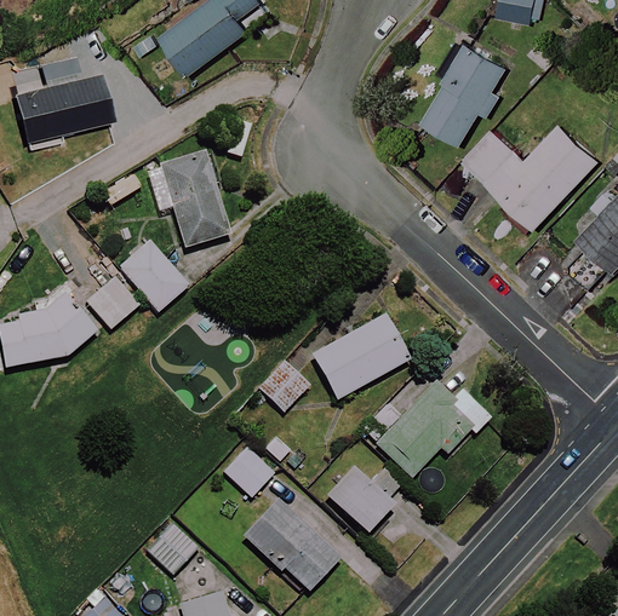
[(265,1),(264,0),(192,0),(196,6),(164,28),(192,72),(255,29),(245,16),(265,1)]
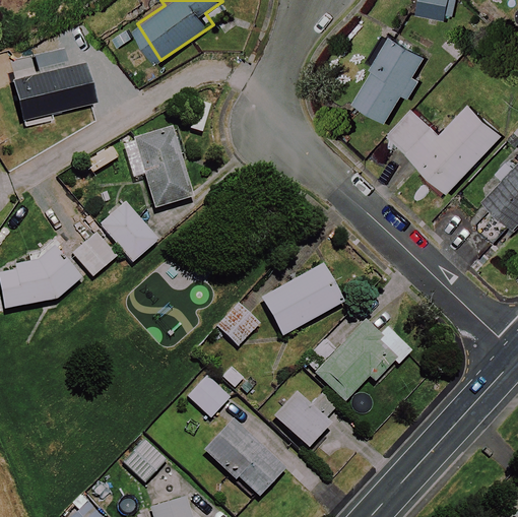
[(450,12),(456,13),(458,0),(423,0),(422,14),(449,18),(450,12)]
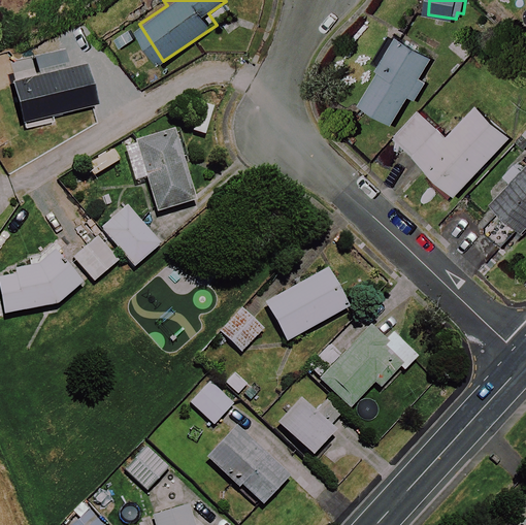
[(435,55),(394,31),(374,65),(382,69),(363,100),(397,121),(414,93),(420,96),(430,78),(424,75),(435,55)]
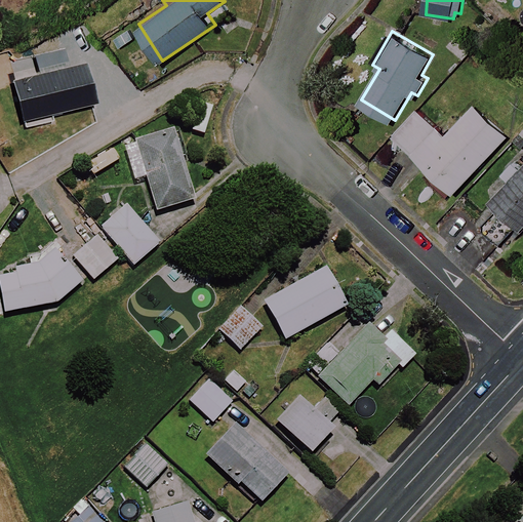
[(95,99),(85,62),(9,81),(22,126),(53,118),(51,111),(95,99)]
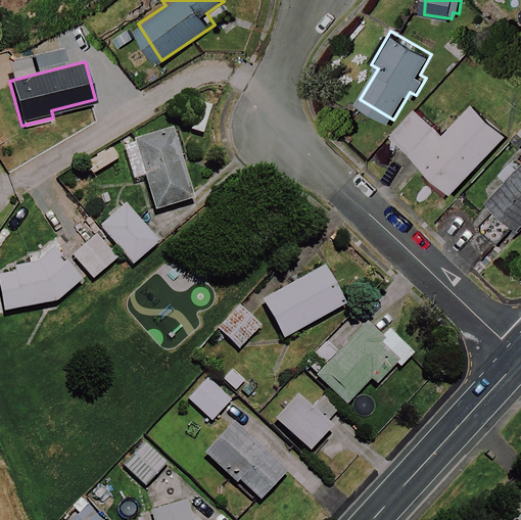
[(509,133),(476,102),(447,133),(420,106),(395,133),(456,189),(509,133)]
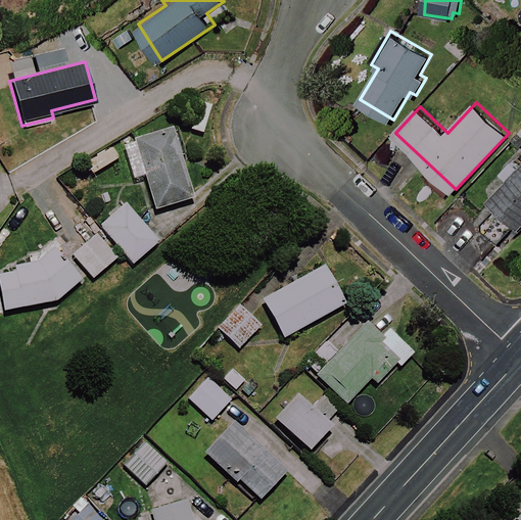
[(154,208),(192,199),(181,156),(188,155),(182,129),(126,142),(134,178),(146,175),(154,208)]
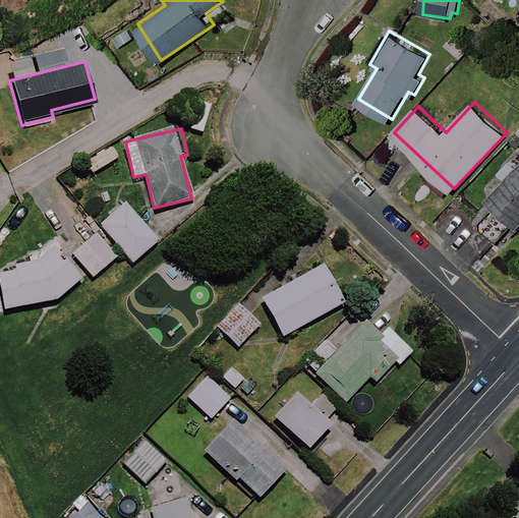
[(518,161),(512,156),(499,170),(509,179),(492,197),(501,206),(481,227),(498,241),(517,220),(518,221),(518,161)]
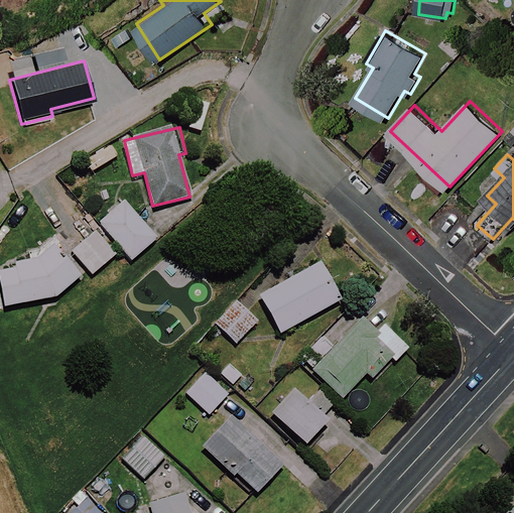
[(157,238),(125,200),(100,222),(132,259),(157,238)]
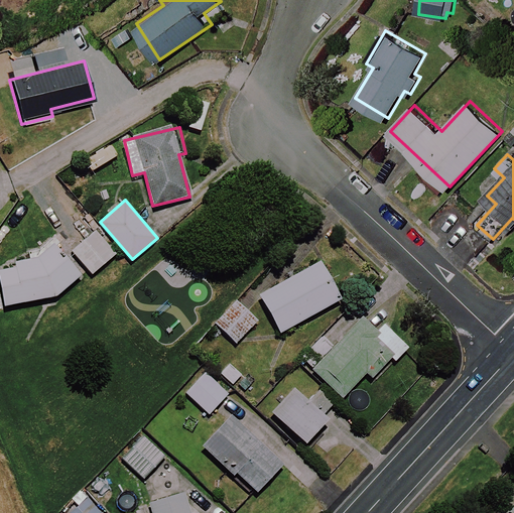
[(116,254),(96,229),(73,249),(93,273),(116,254)]
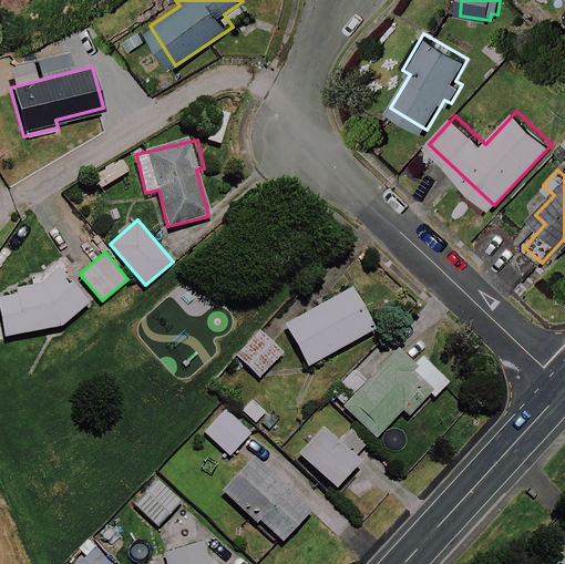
[(18,294),(0,296),(0,317),(4,336),(62,327),(88,304),(63,267),(17,288),(18,294)]
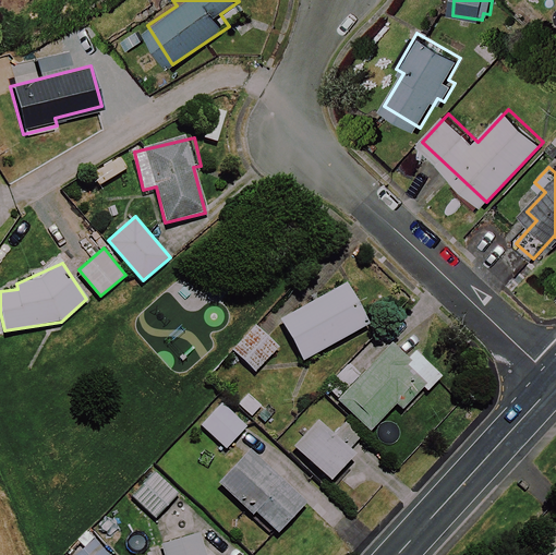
[(370,323),(347,282),(281,320),(303,360),(370,323)]
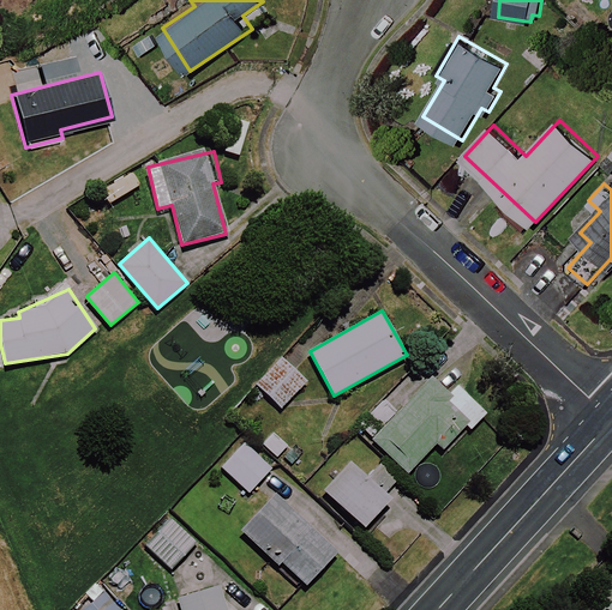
[(307,381),(282,357),(257,384),(282,408),(307,381)]
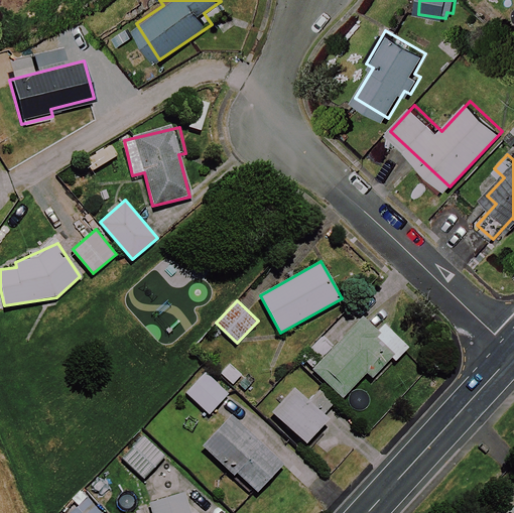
[(375,333),(361,319),(311,369),(342,398),(367,373),(371,378),(390,359),(394,363),(409,348),(384,324),(375,333)]
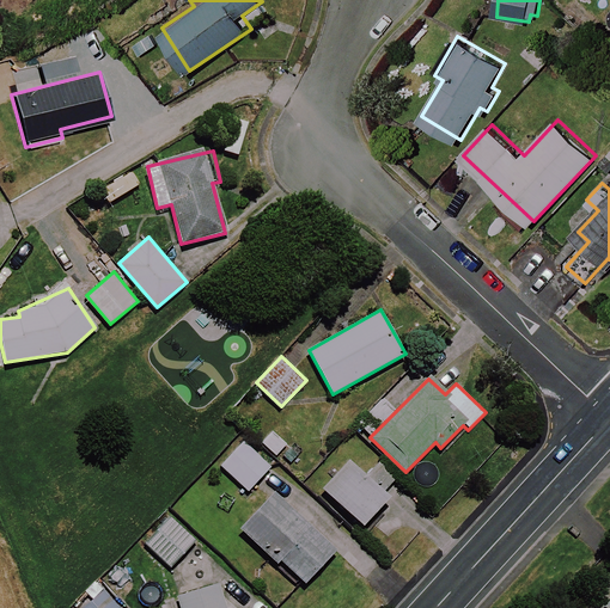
[(290,443),(275,428),(261,442),(276,456),(290,443)]
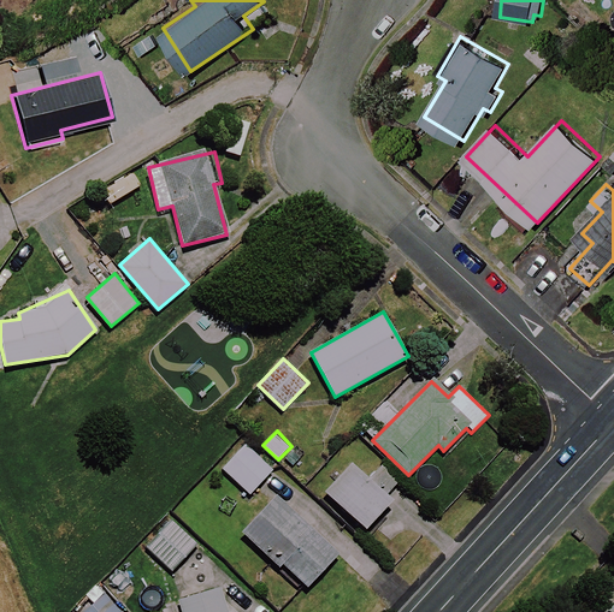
[(273,469),(246,441),(222,465),(251,493),(273,469)]
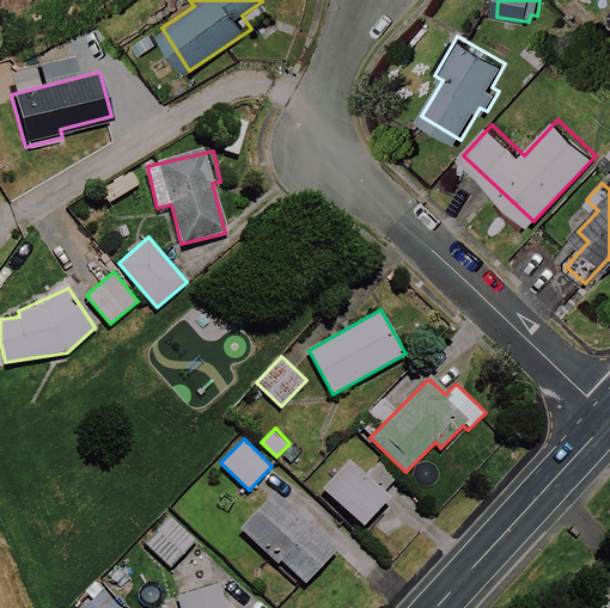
[(389,497),(349,460),(323,487),(363,526),(389,497)]
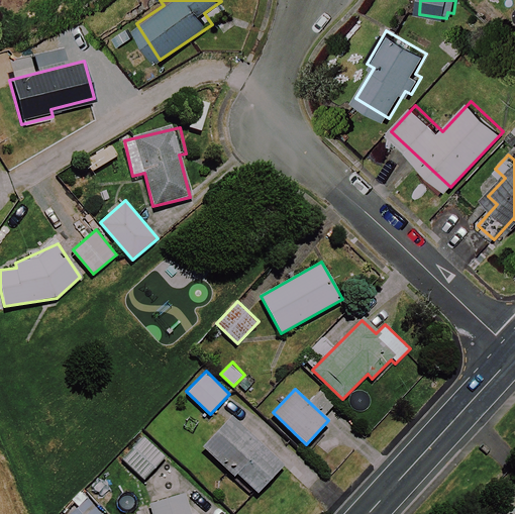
[(285,464),(233,414),(203,445),(234,477),(237,474),(256,493),(285,464)]
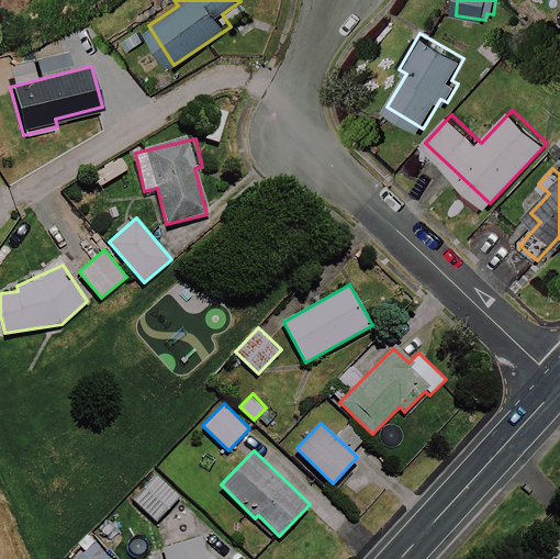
[(179,495),(157,473),(134,498),(156,520),(179,495)]
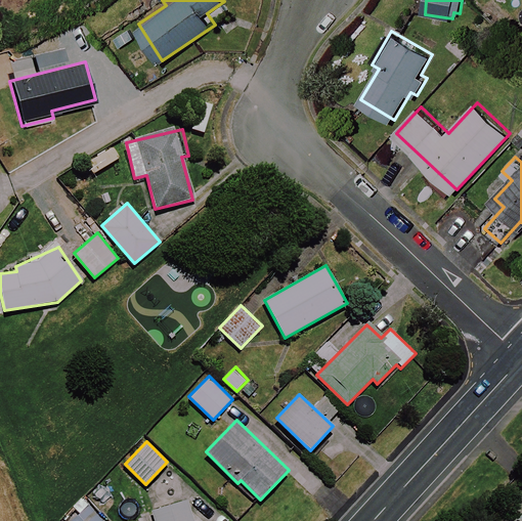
[(209,520),(185,496),(141,510),(144,520),(209,520)]
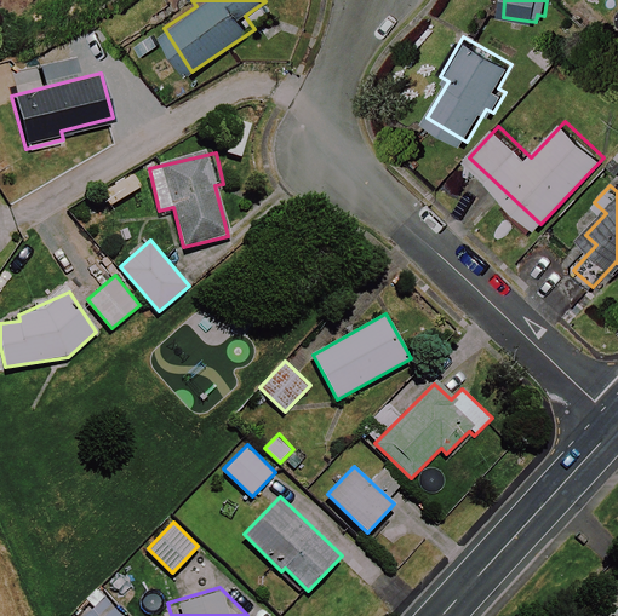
[(121,615),(98,588),(87,598),(95,605),(81,615),(121,615)]
